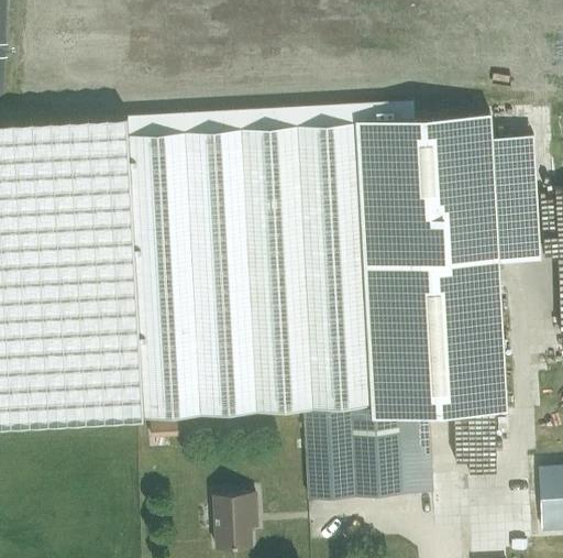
[(371,408),(304,412),(308,502),(355,500),(386,498),(401,498),(432,495),(429,444),(428,417),(506,414),(492,116),(356,122),(356,126),(371,408)]
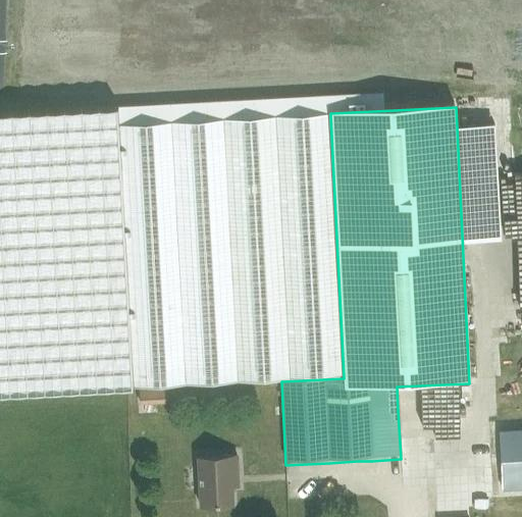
[(330,116),(120,126),(133,389),(281,381),(344,378),(330,116)]
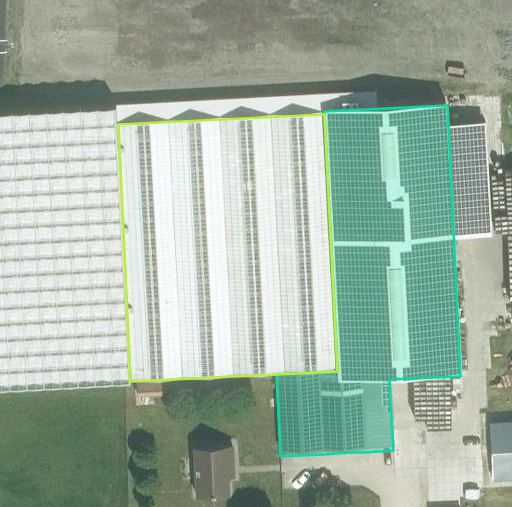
[(160,381),(136,382),(137,401),(161,400),(160,381)]
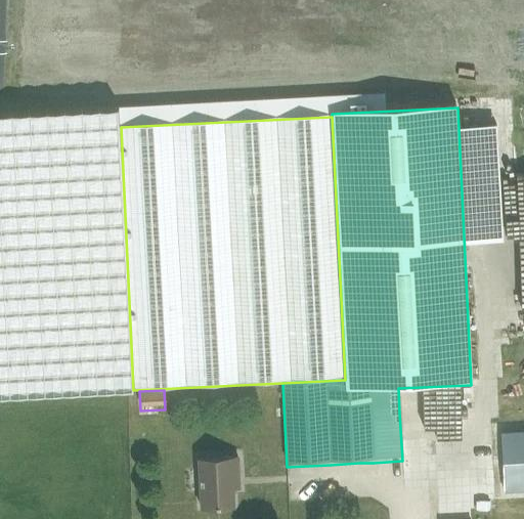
[(523,437),(500,439),(504,498),(523,495),(523,437)]
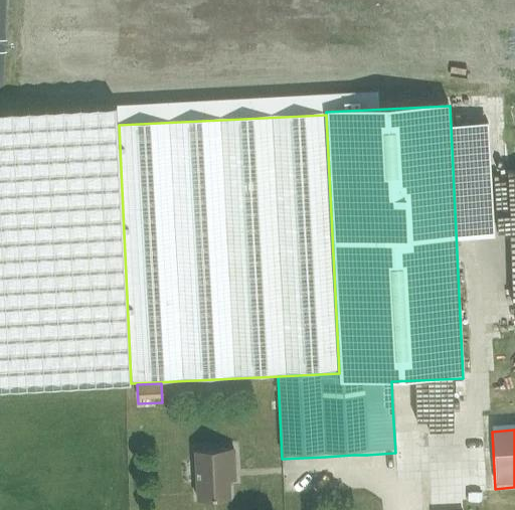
[(229,502),(228,475),(234,474),(233,453),(195,455),(197,503),(229,502)]
